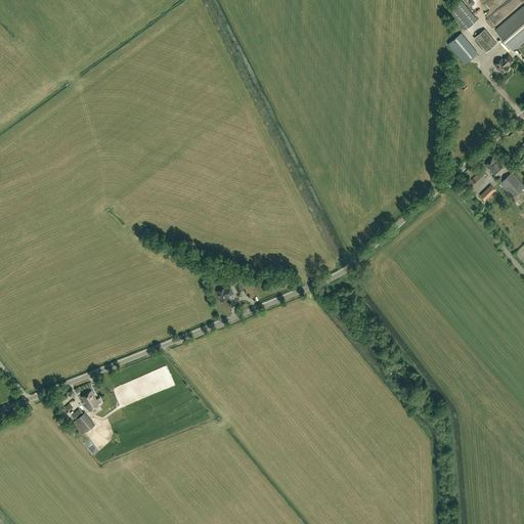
[(464,0),(459,0),(450,7),(467,28),(479,18),(464,0)]
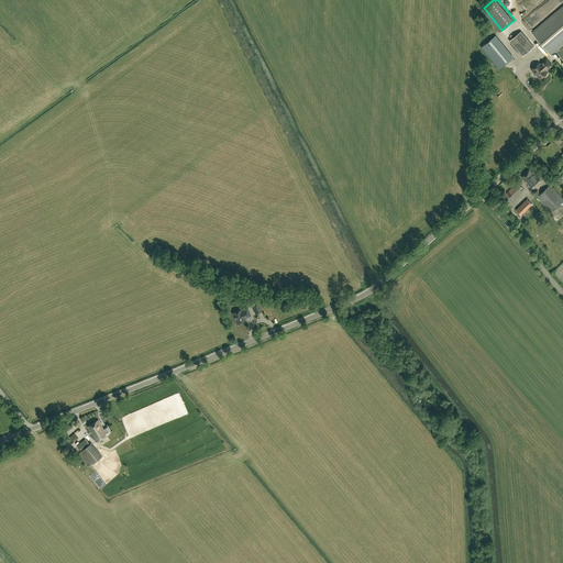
[(548,0),(534,13),(541,21),(558,7),(551,0),(548,0)]
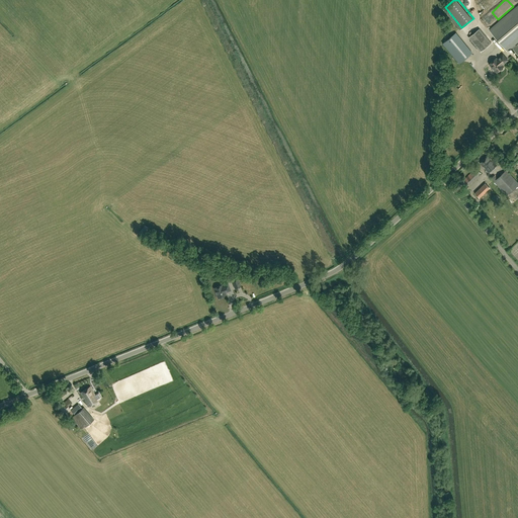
[(517,4),(490,29),(508,51),(511,48),(517,54),(517,4)]
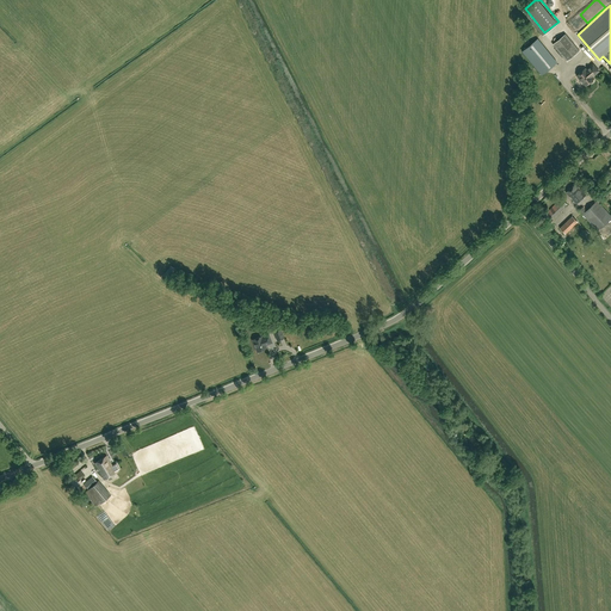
[(576,32),(582,26),(578,22),(572,26),(576,32)]
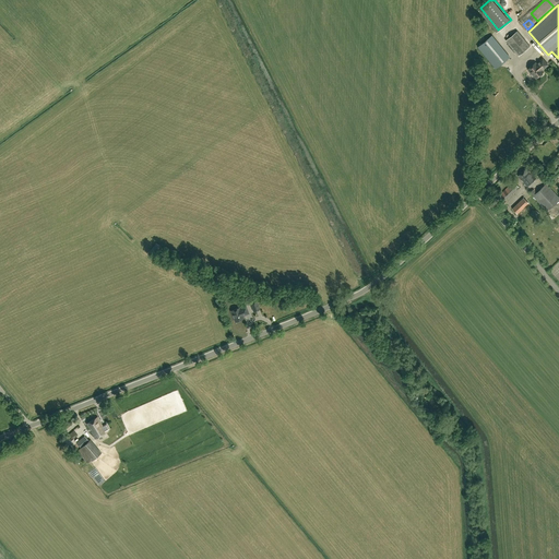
[(507,40),(519,56),(531,46),(518,31),(507,40)]
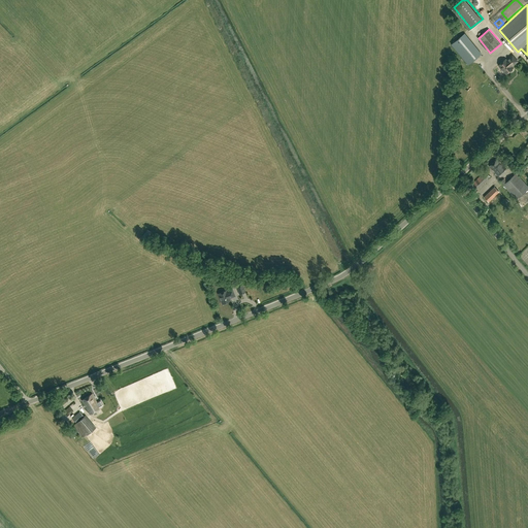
[(452,44),(468,64),(482,54),(465,34),(452,44)]
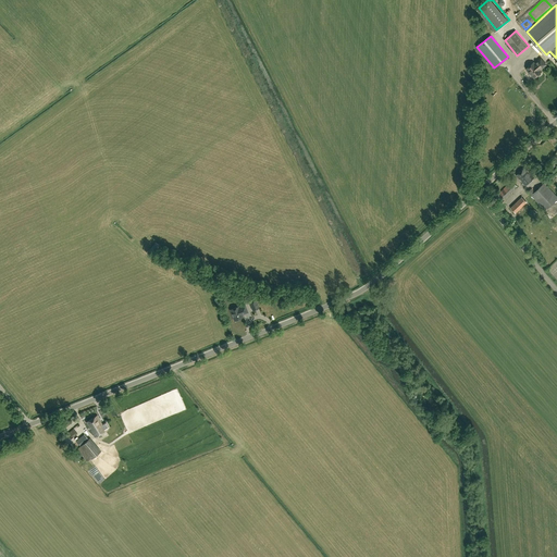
[(541,69),(545,64),(540,59),(535,62),(536,63),(534,64),(533,63),(525,69),(527,70),(527,71),(529,73),(530,73),(534,78),(537,75),(539,75),(540,76),(541,74),(541,73),(541,72),(540,70),(541,67),(541,69)]
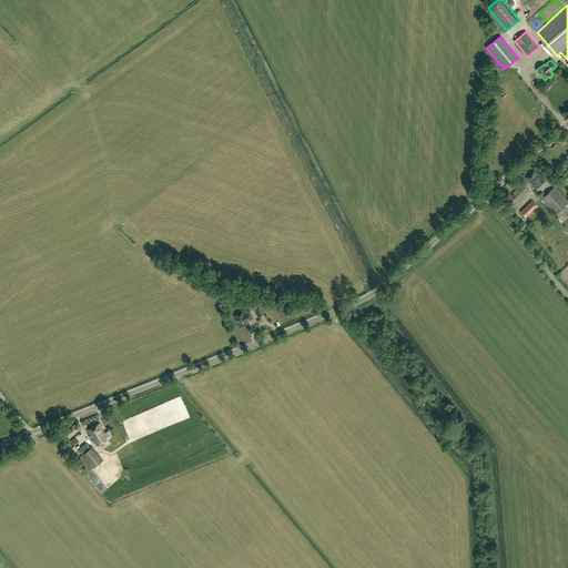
[(536,190),(545,181),(535,171),(526,179),(536,190)]
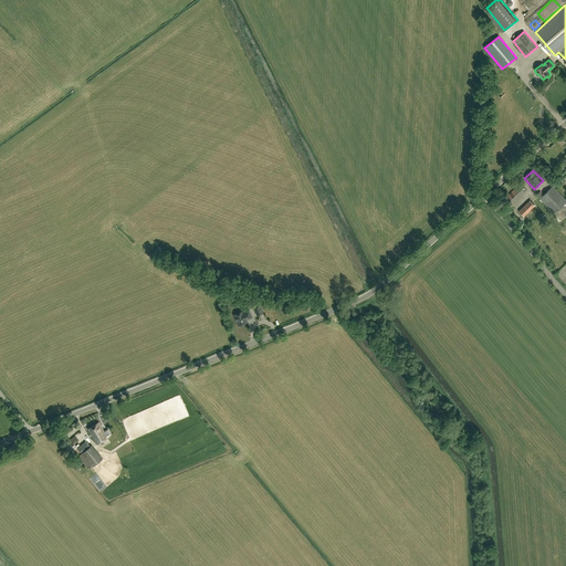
[(521,184),(506,198),(511,203),(525,189),(521,184)]
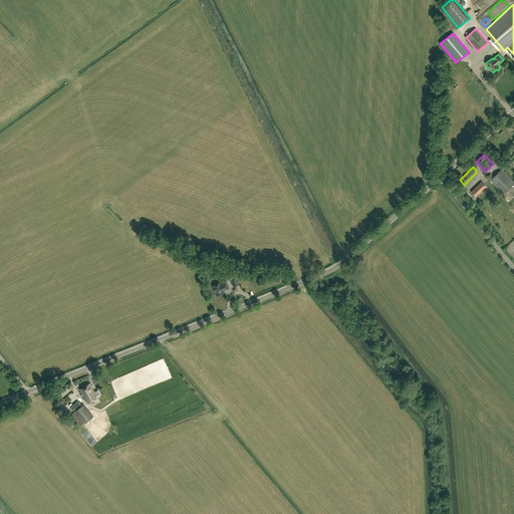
[(493,178),(490,174),(487,177),(503,195),(513,184),(513,182),(502,169),(493,178)]
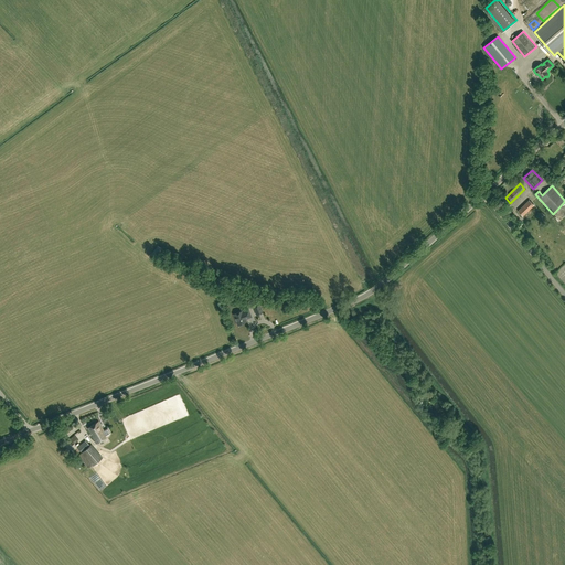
[(518,211),(523,216),(534,205),(530,200),(518,211)]
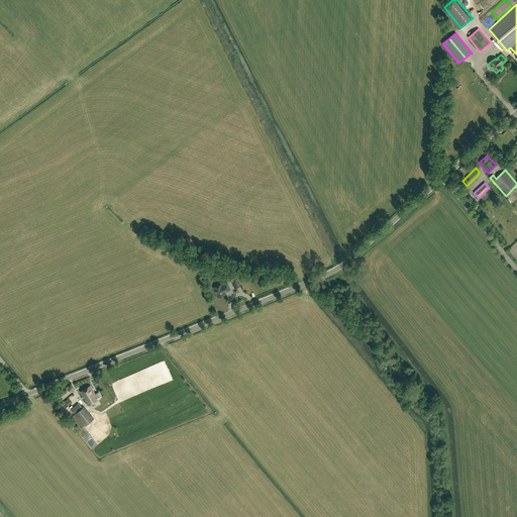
[(235,288),(240,286),(237,278),(232,280),(235,288)]
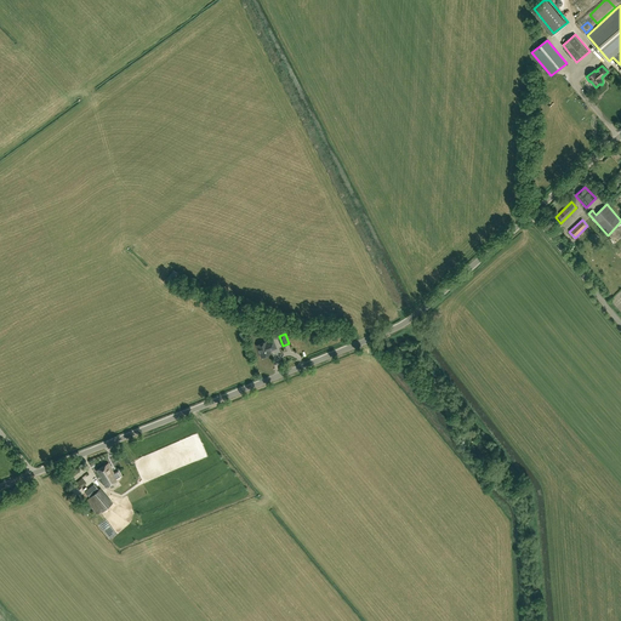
[(267,341),(257,345),(262,357),(271,353),(271,351),(277,348),(273,340),(267,342),(267,341)]
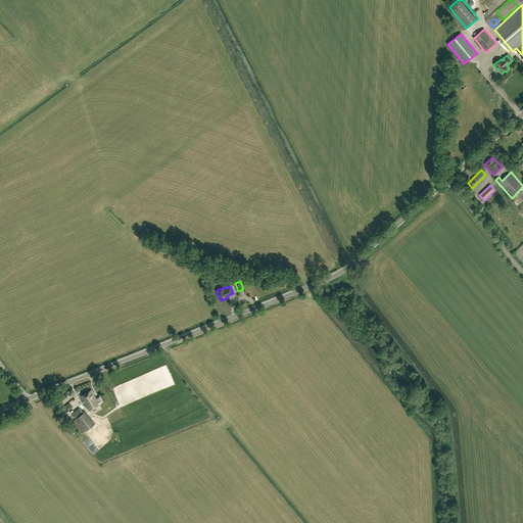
[(82,396),(90,410),(100,405),(92,390),(82,396)]
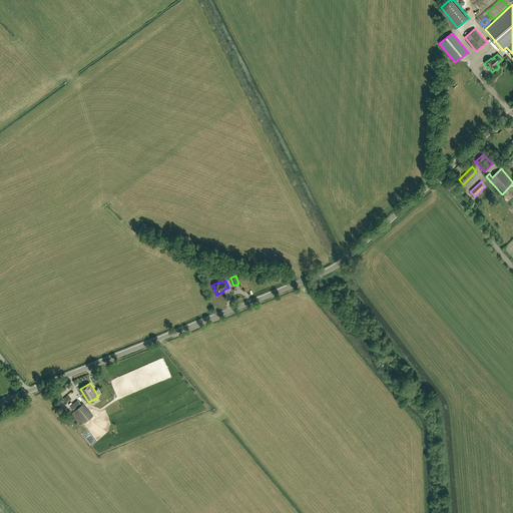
[(68,394),(61,399),(64,404),(71,399),(68,394)]
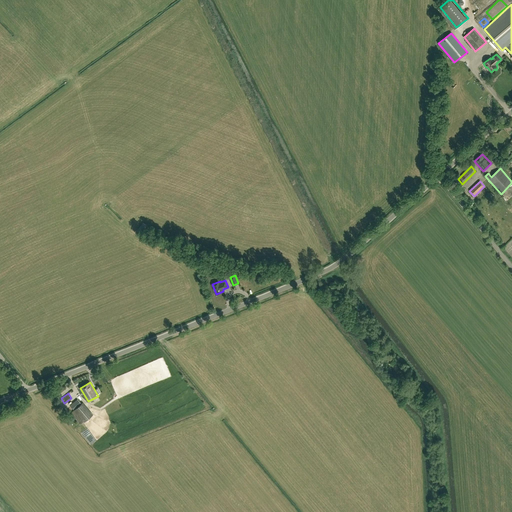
[(76,397),(68,403),(73,409),(81,403),(76,397)]
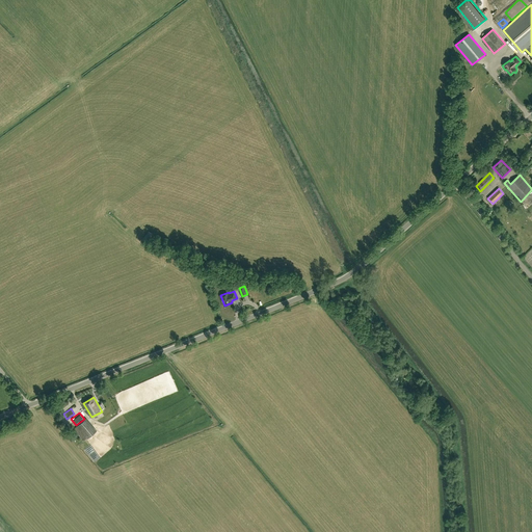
[(78,426),(88,437),(97,430),(86,419),(78,426)]
